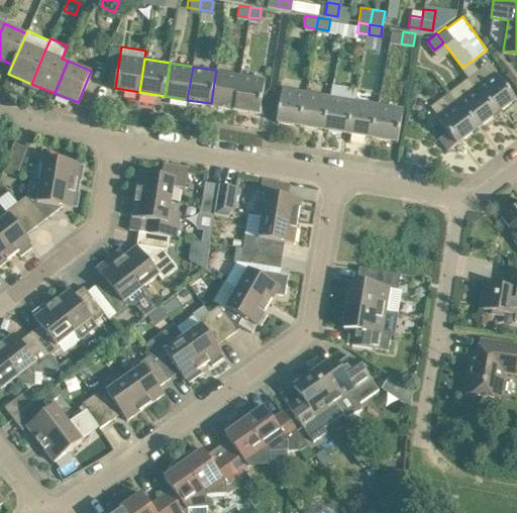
[(240,74),(216,70),(211,103),(235,107),(240,74)]
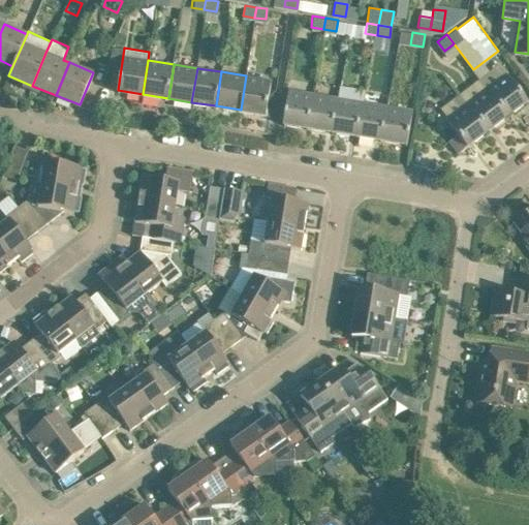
[(506,72),(484,90),(504,117),(527,99),(506,72)]
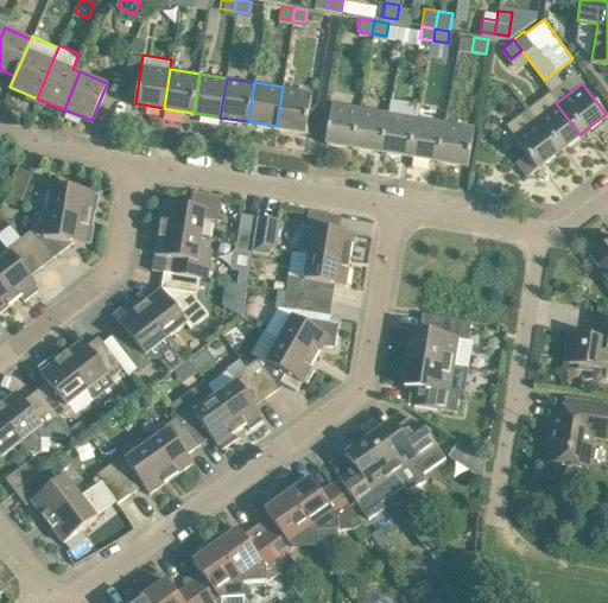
[(312,91),(283,87),(277,126),(310,132),(311,122),(306,121),(312,91)]
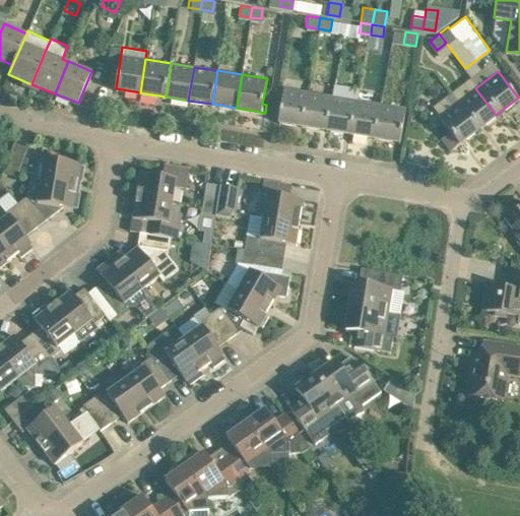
[(334,84),(311,80),(303,125),(327,129),(334,84)]
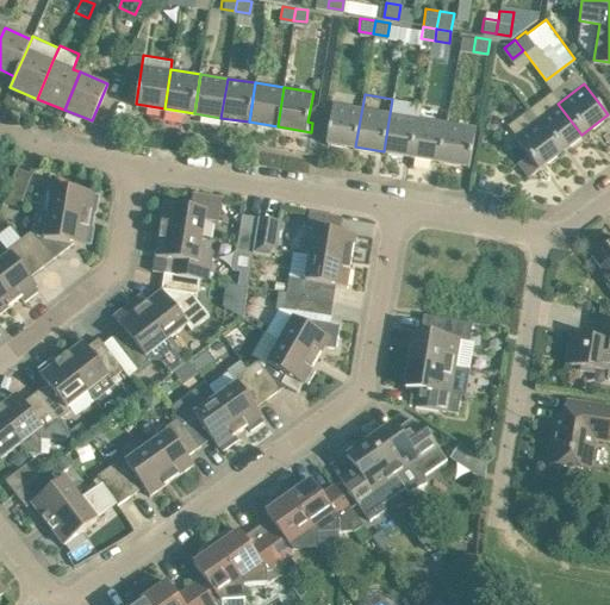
[(421,104),(392,99),(384,151),(412,155),(421,104)]
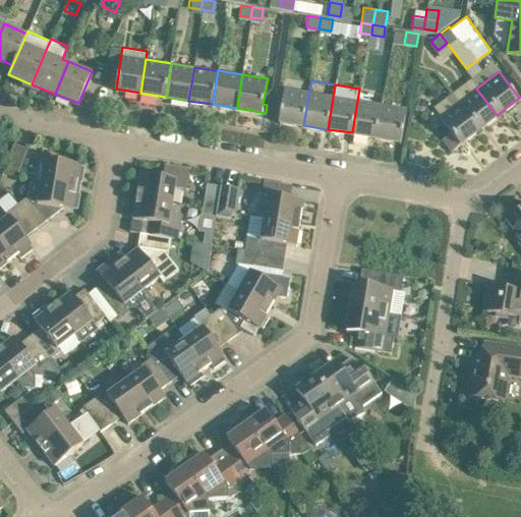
[(279,121),(303,125),(308,92),(284,88),(279,121)]
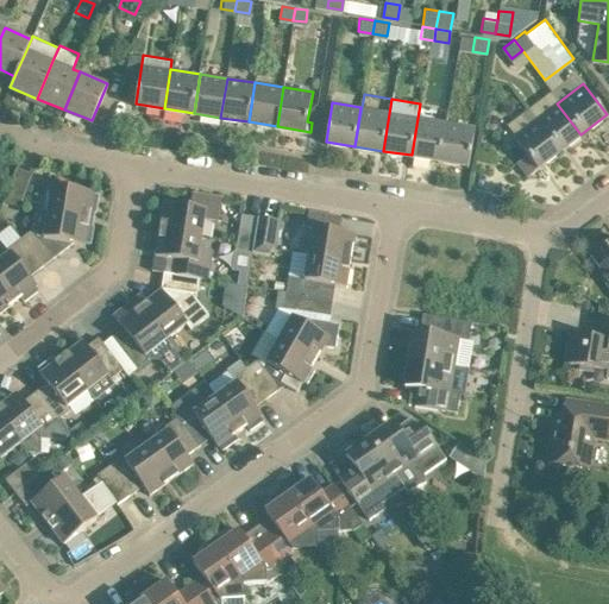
[(447,108),(420,104),(412,155),(440,159),(446,120),(447,108)]
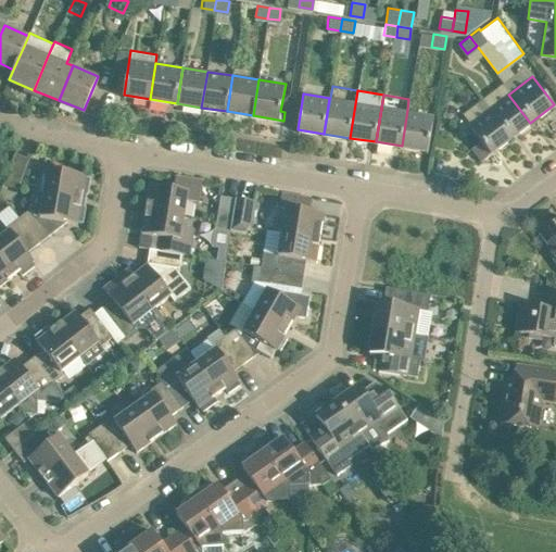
[(508,95),(484,112),(506,141),(530,123),(508,95)]
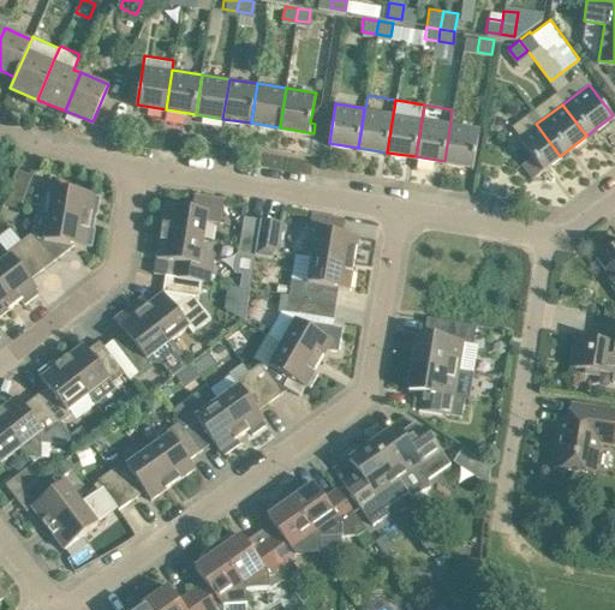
[(451,121),(445,161),(473,166),(479,126),(451,121)]
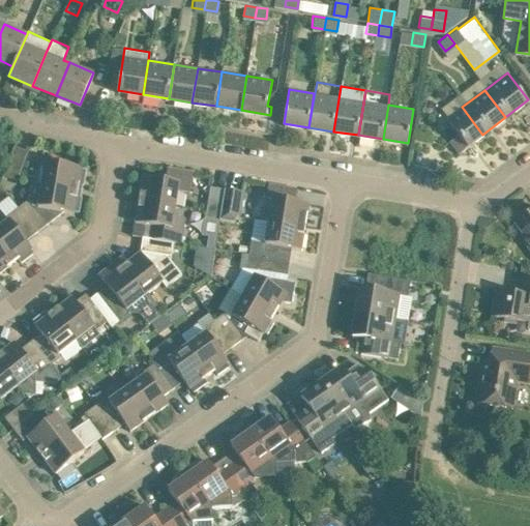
[(482,135),(462,107),(447,118),(459,134),(450,140),(460,152),(482,135)]
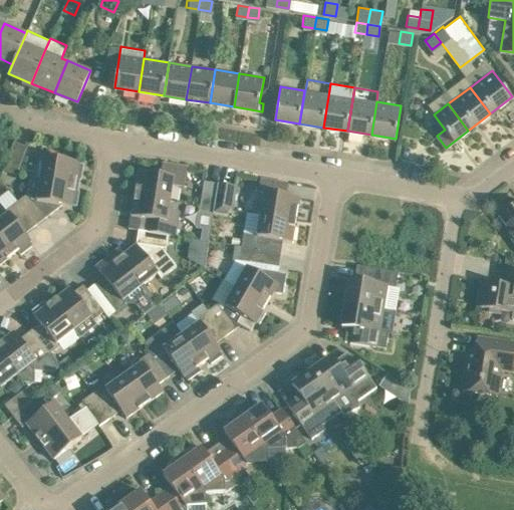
[(4,168),(17,173),(27,144),(14,140),(4,168)]
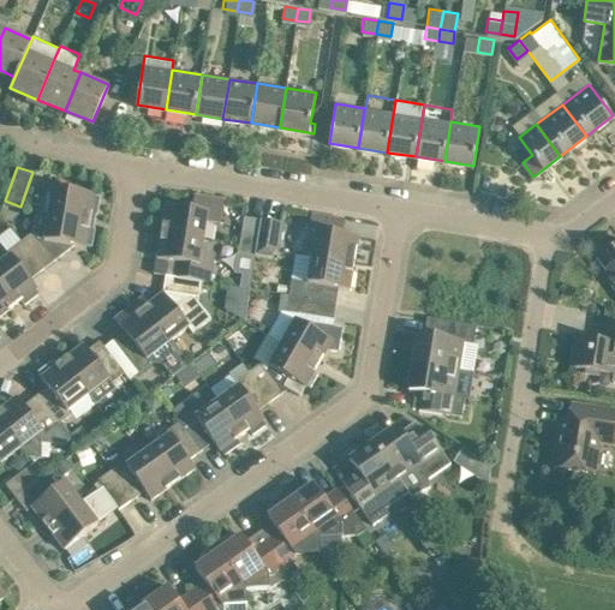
[(53,185),(48,211),(95,219),(96,213),(97,213),(100,195),(95,193),(95,191),(53,185)]
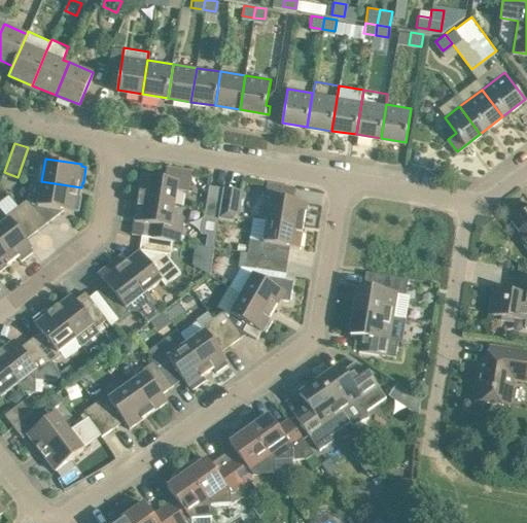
[(142,174),(139,197),(174,202),(177,187),(189,189),(192,169),(167,165),(165,177),(142,174)]
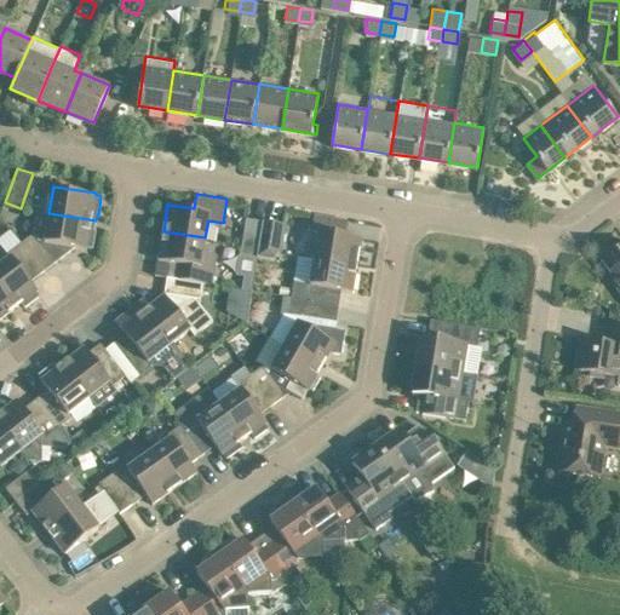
[(49,213),(38,211),(34,231),(36,236),(41,237),(41,239),(86,247),(87,246),(92,247),(96,228),(95,228),(96,220),(49,213)]
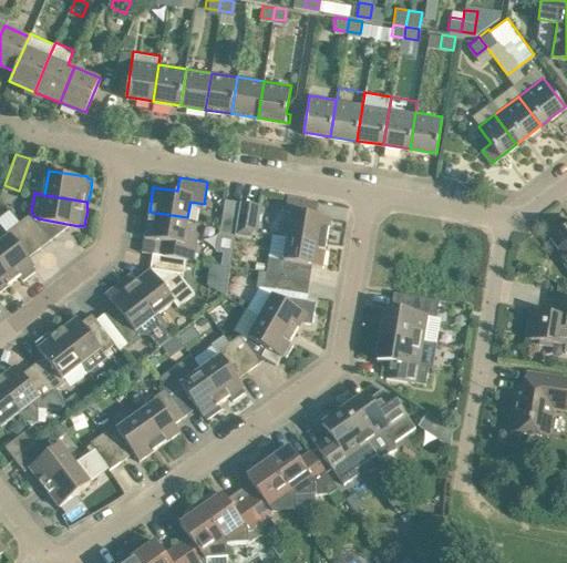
[(291,210),(288,234),(327,241),(330,216),(316,213),(317,201),(287,195),(285,208),(291,210)]
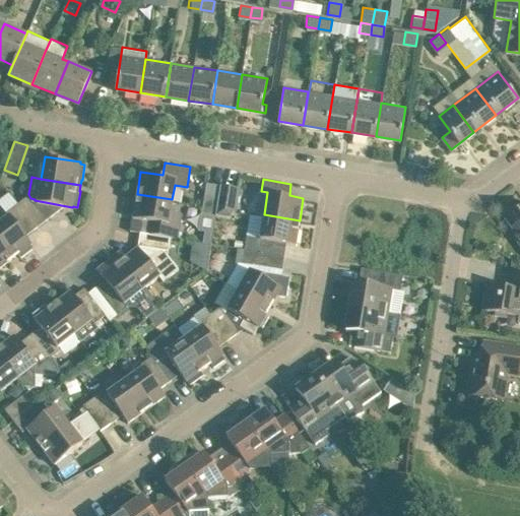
[(201,210),(215,213),(221,182),(207,180),(201,210)]
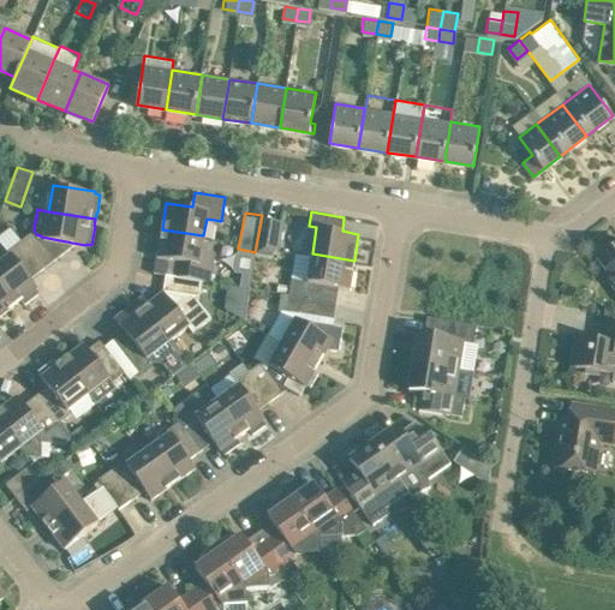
[(262,215),(255,252),(272,256),(278,219),(262,215)]
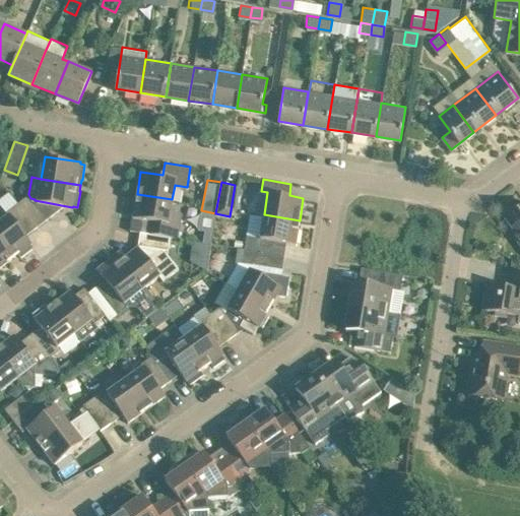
[(150,232),(164,234),(178,237),(183,211),(171,209),(172,199),(137,194),(133,216),(152,219),(150,232)]
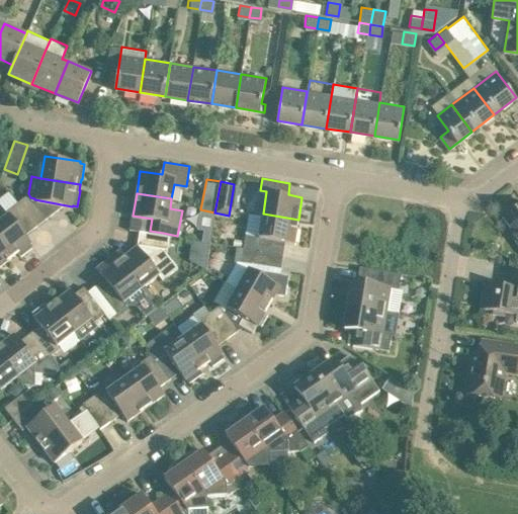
[(0,237),(13,255),(18,251),(21,255),(33,245),(30,242),(31,241),(25,233),(36,225),(22,206),(17,201),(6,210),(9,213),(0,221),(0,237)]
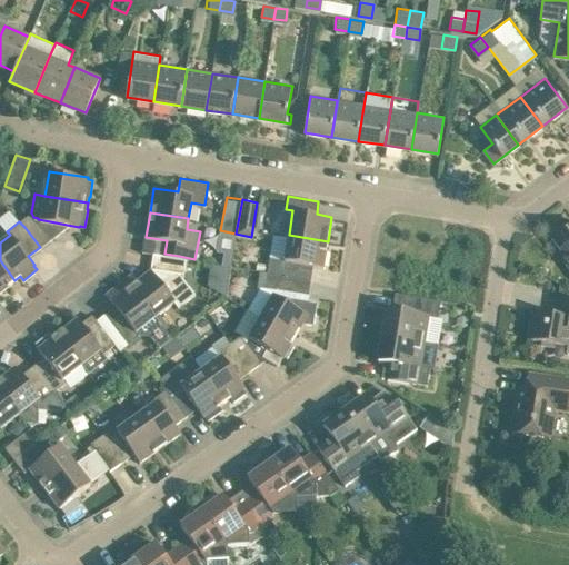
[(560,254),(568,264),(568,227),(555,238),(563,251),(560,254)]
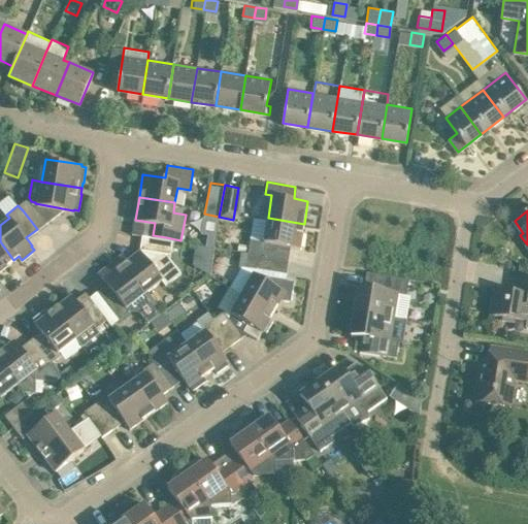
[(251,237),(249,252),(289,258),(291,246),(300,247),(303,224),(253,216),(250,237),(251,237)]
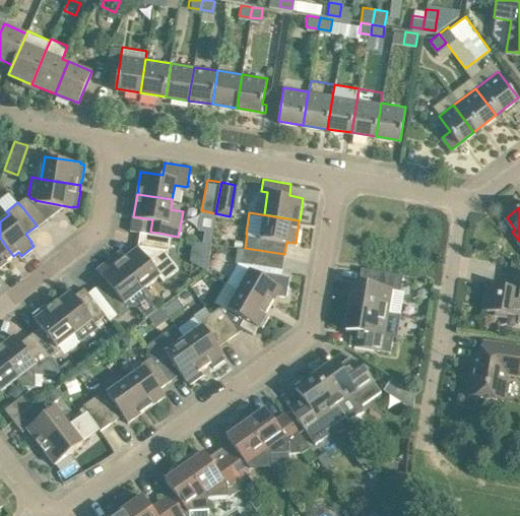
[(204,230),(203,241),(210,242),(212,231),(204,230)]
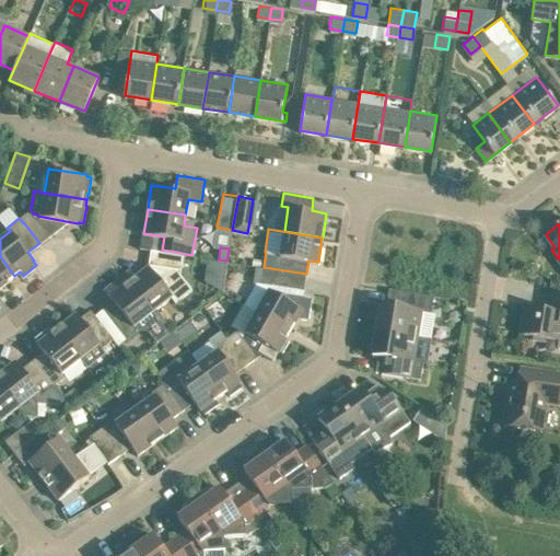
[(150,264),(129,280),(153,310),(173,294),(176,301),(193,288),(181,271),(184,254),(151,248),(149,264),(150,264)]
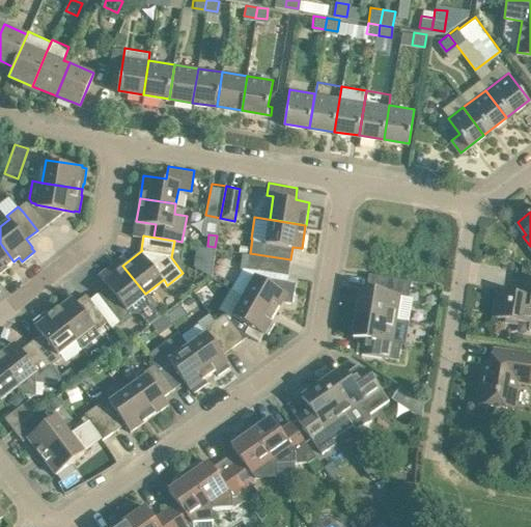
[(0,271),(14,261),(0,243),(0,271)]
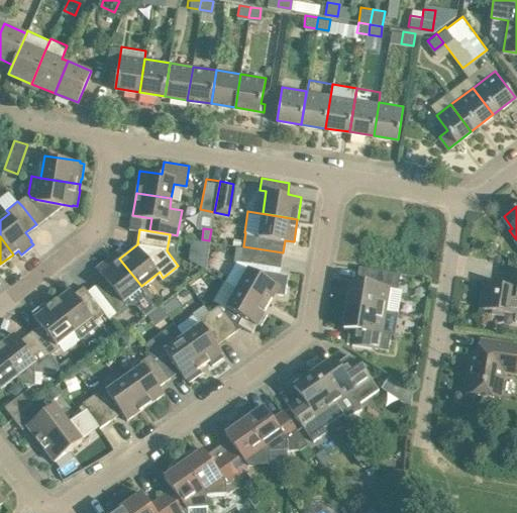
[(236,260),(225,279),(268,304),(275,293),(285,294),(289,273),(276,271),(277,266),(281,267),(283,252),(243,246),(236,244),(233,260),(236,260)]
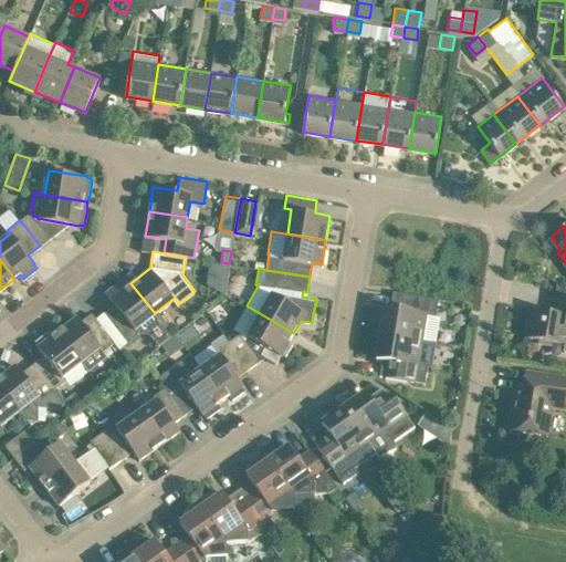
[(115,303),(97,318),(115,341),(118,346),(139,332),(136,328),(155,313),(125,277),(106,291),(115,303)]
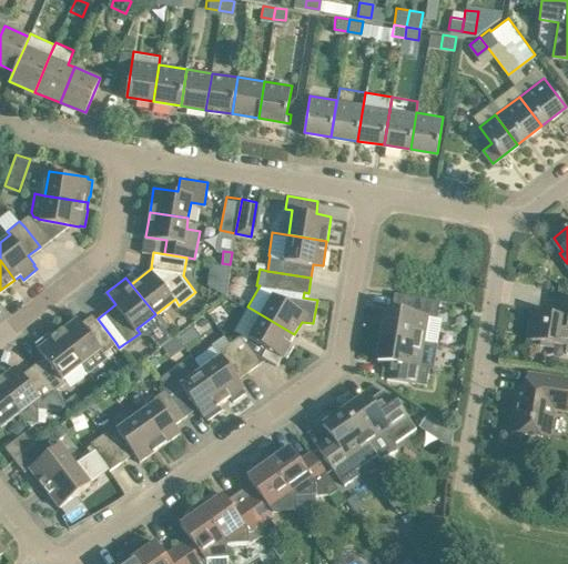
[(386,306),(382,332),(436,341),(440,316),(437,315),(440,299),(401,292),(397,308),(386,306)]
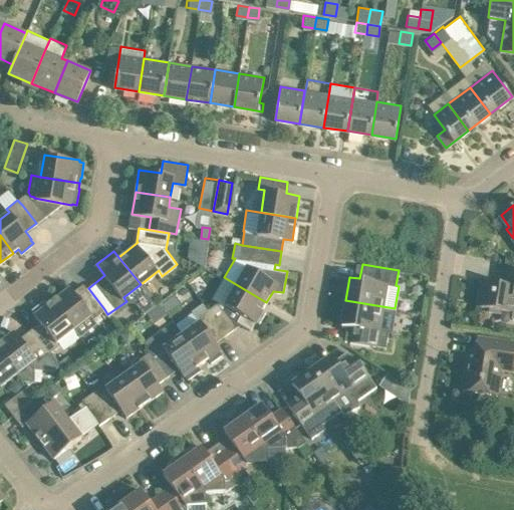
[(201,288),(215,279),(207,267),(194,275),(201,288)]
